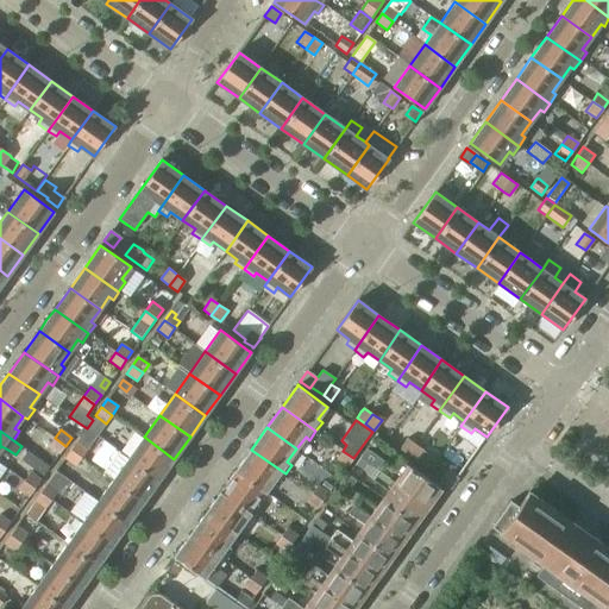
[(144,437),(129,458),(159,479),(174,459),(144,437)]
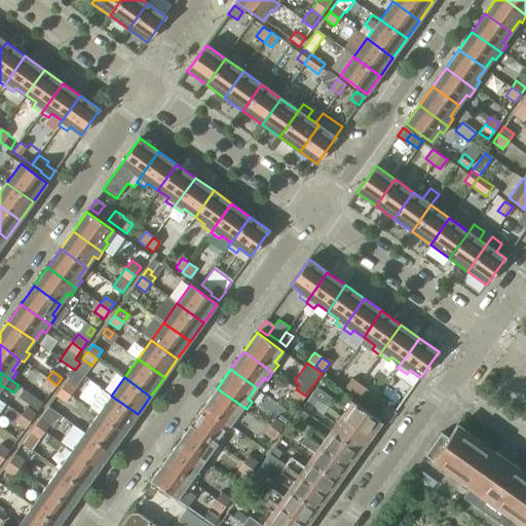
[(57,385),(47,378),(42,385),(51,392),(57,385)]
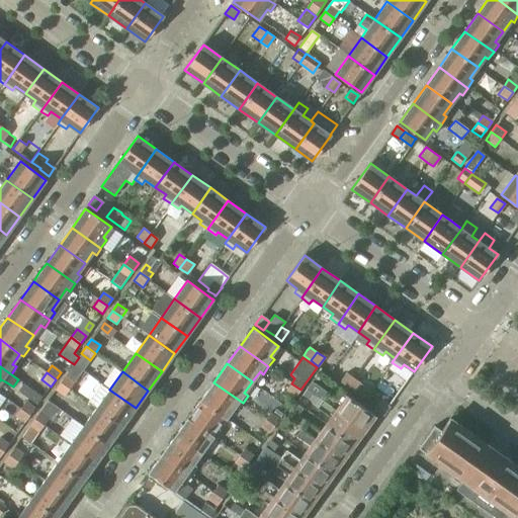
[(340,381),(347,386),(354,378),(346,372),(340,381)]
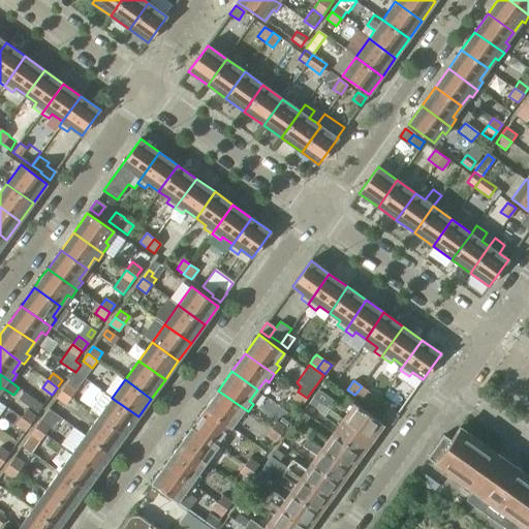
[(67,383),(61,391),(71,397),(75,390),(67,383)]
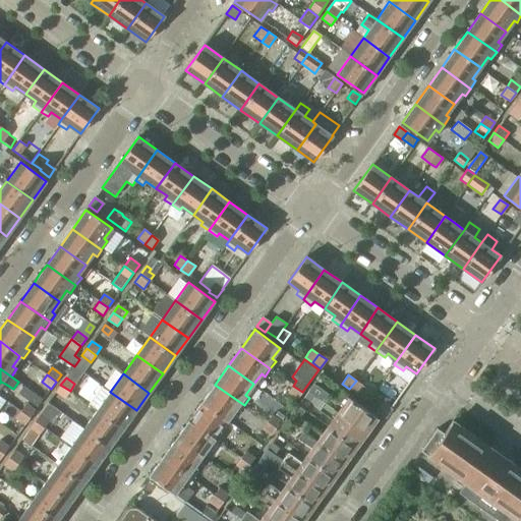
[(356,381),(349,389),(357,395),(363,386),(356,381)]
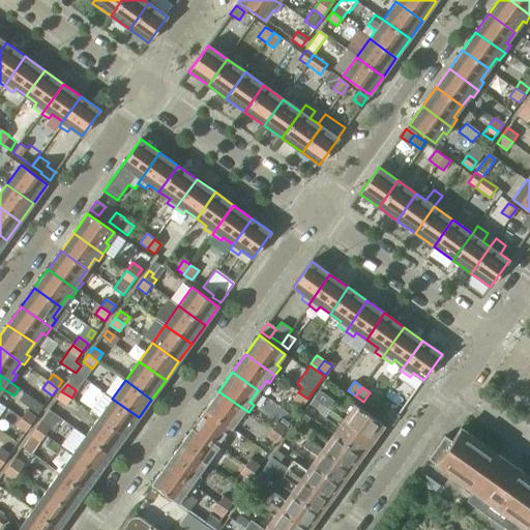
[(71,398),(61,391),(56,399),(66,406),(71,398)]
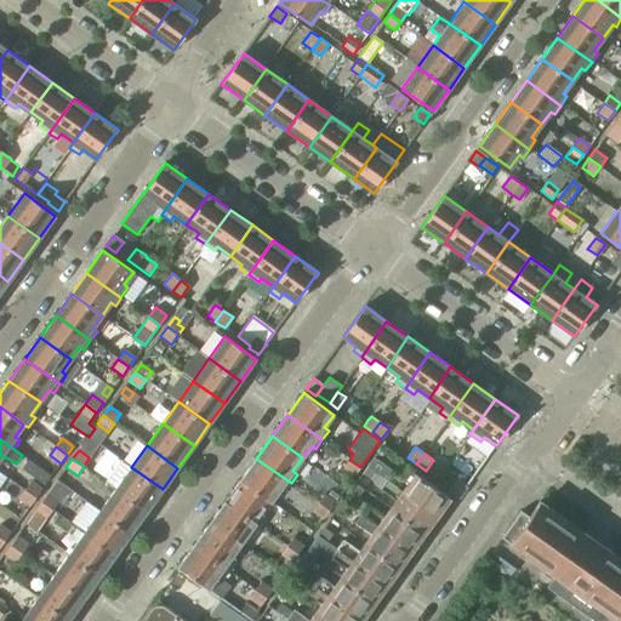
[(256,459),(241,479),(272,501),(280,489),(284,493),(291,483),(256,459)]
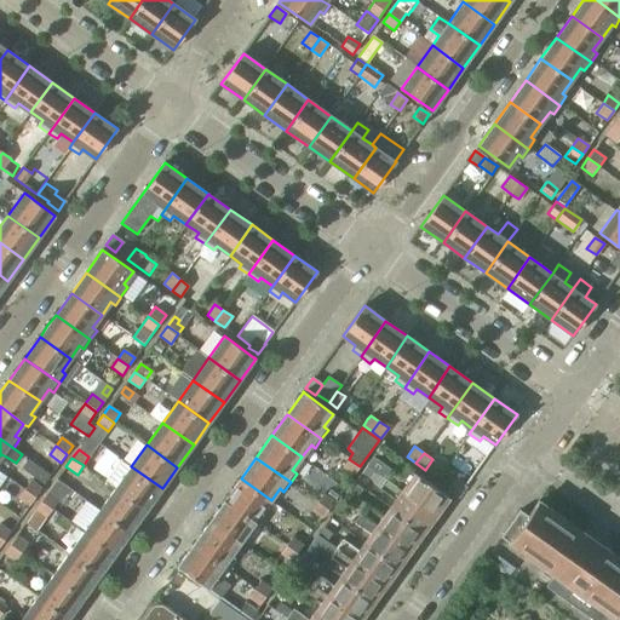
[(372,458),(367,465),(434,514),(438,507),(442,506),(446,500),(446,498),(447,495),(409,468),(402,476),(392,469),(390,471),(372,458)]
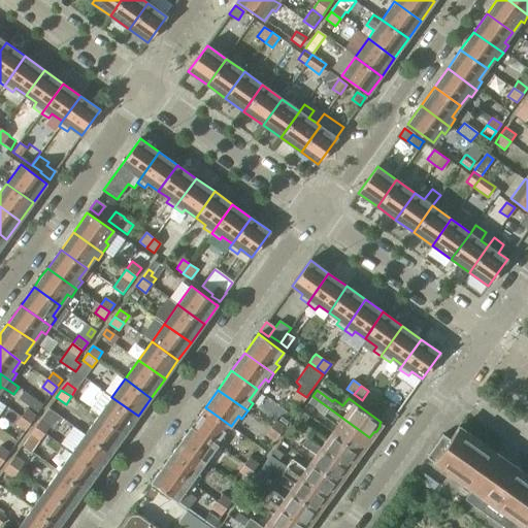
[(306,397),(297,391),(292,398),(301,405),(306,397)]
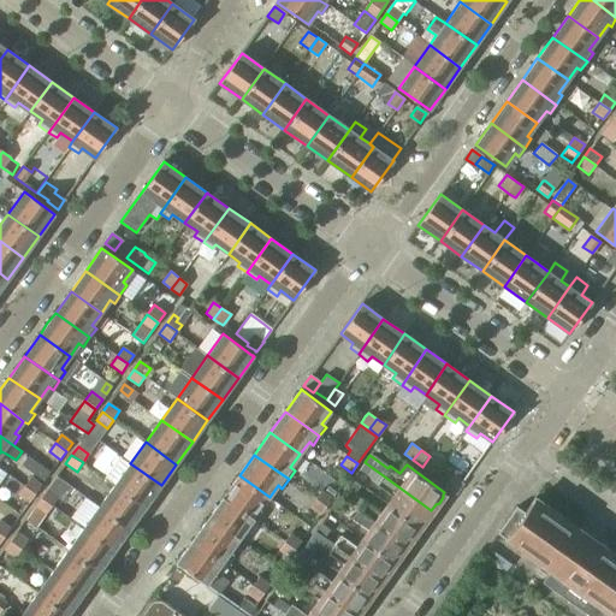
[(49,473),(41,466),(28,457),(22,466),(43,481),(49,473)]
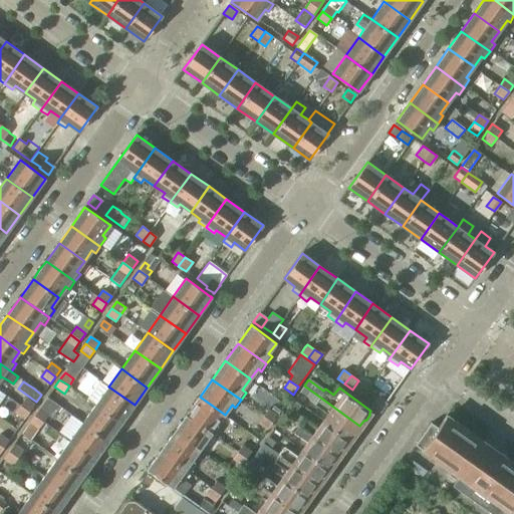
[(328,414),(322,422),(349,441),(350,439),(353,438),(356,433),(356,431),(359,426),(304,386),(299,393),(314,404),(328,414)]
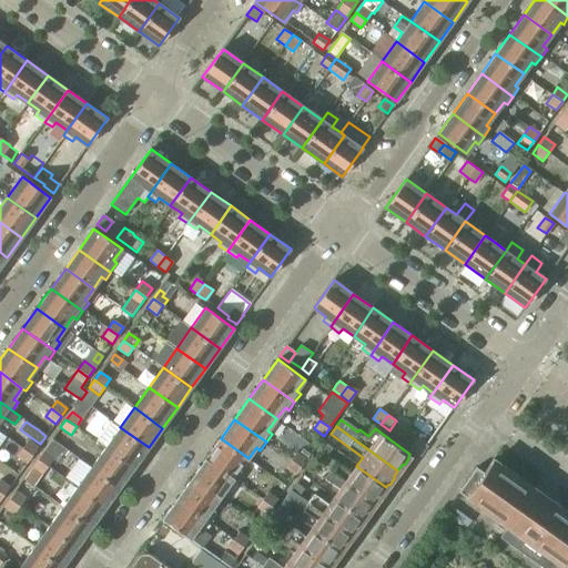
[(120,427),(107,447),(134,467),(149,447),(120,427)]
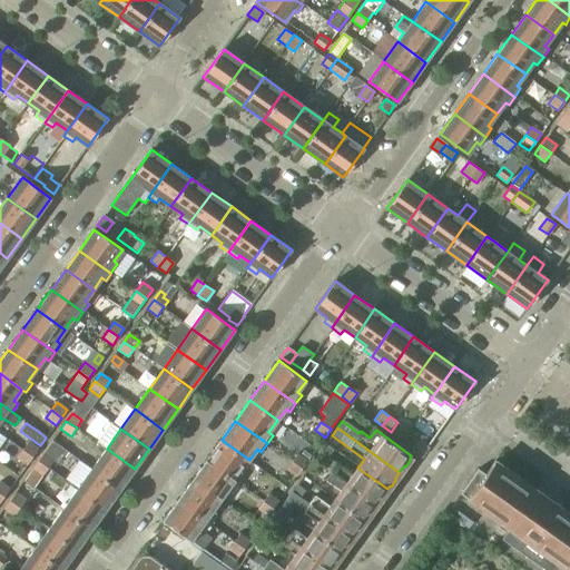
[(222,440),(207,460),(238,482),(243,475),(239,473),(249,460),(222,440)]
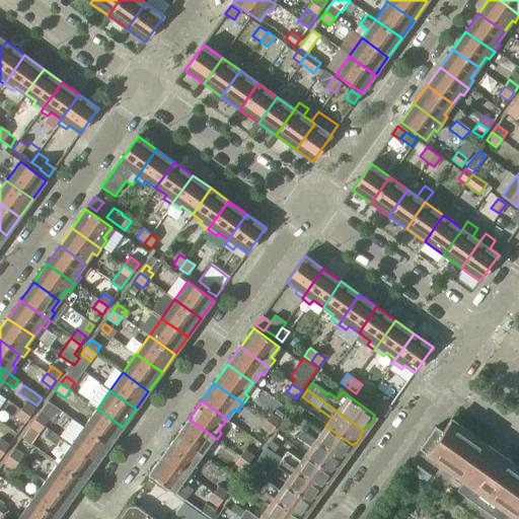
[(51,421),(53,422),(61,411),(48,401),(34,420),(44,426),(49,420),(51,421)]
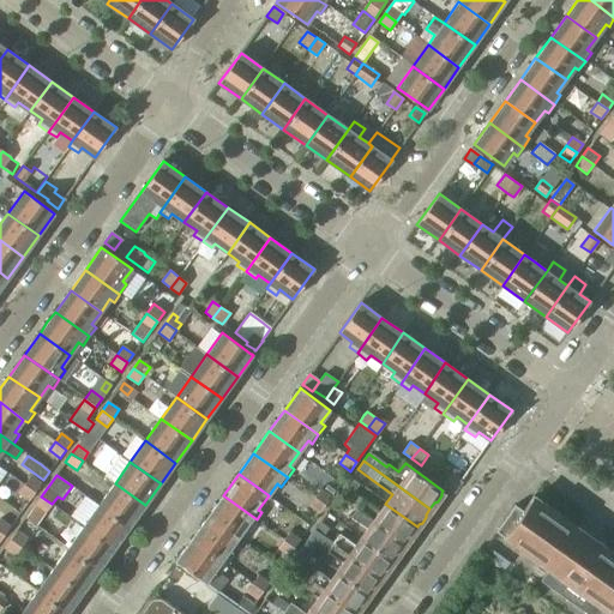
[(461,482),(459,481),(450,475),(444,483),(453,492),(461,482)]
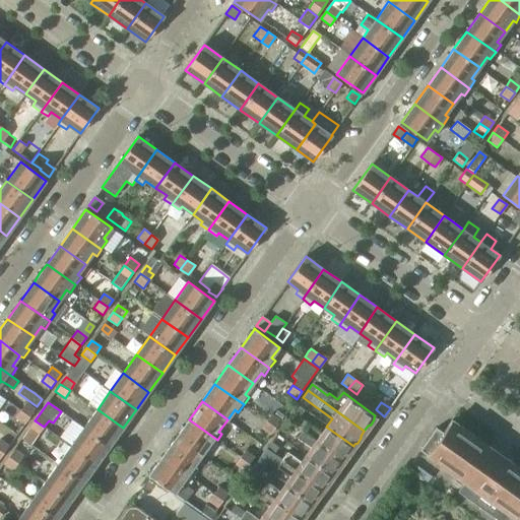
[(25,403),(20,410),(29,417),(36,409),(25,403)]
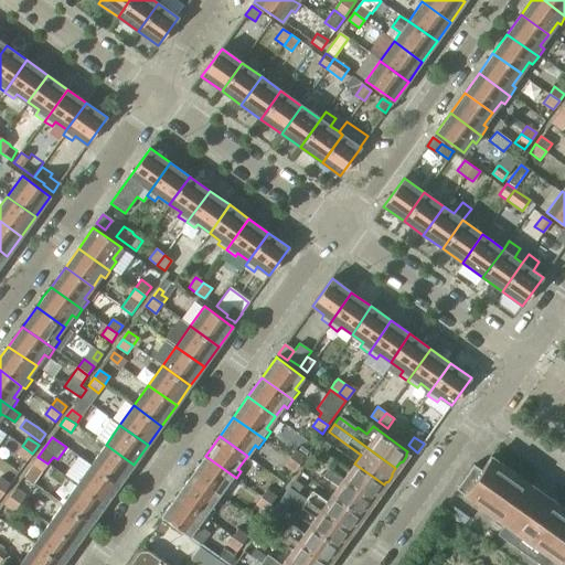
[(311,456),(330,468),(373,499),(376,494),(380,493),(384,488),(383,484),(384,484),(354,464),(349,470),(324,454),(330,446),(322,440),(311,456)]
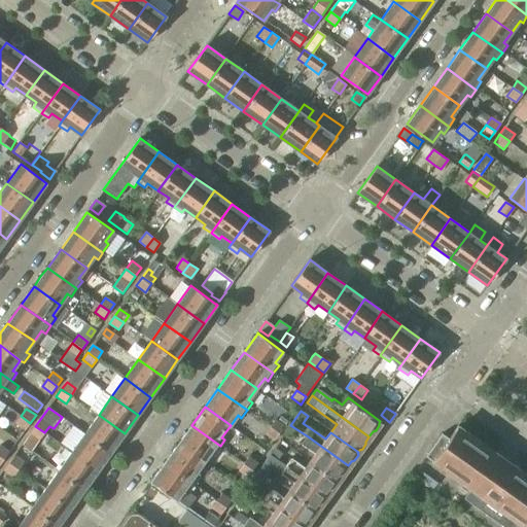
[(99,415),(85,433),(111,452),(125,433),(99,415)]
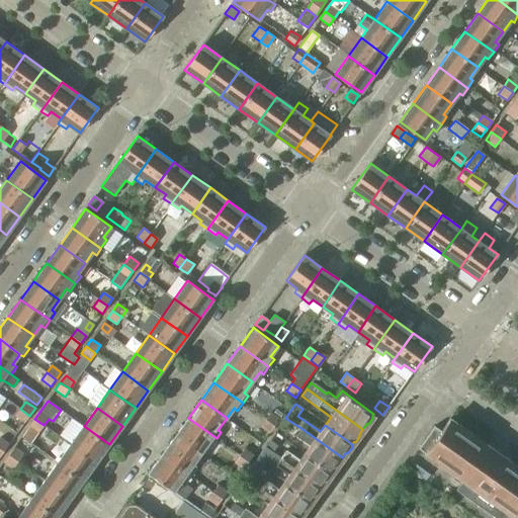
[(29,416),(20,409),(8,427),(17,433),(29,416)]
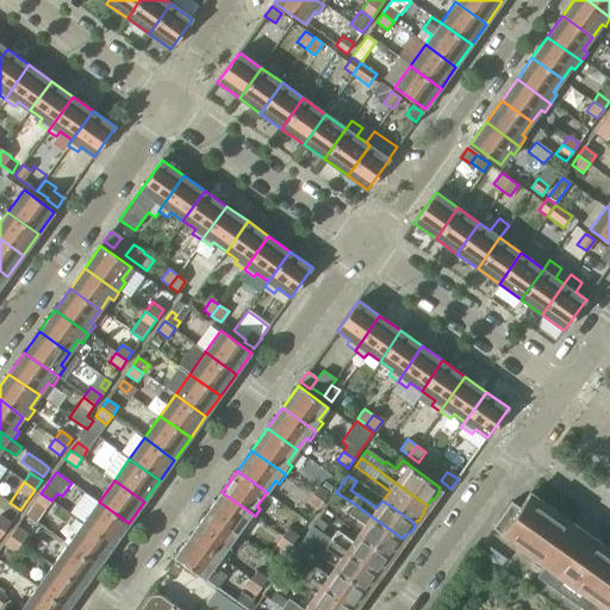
[(318,485),(312,493),(323,502),(332,489),(322,481),(318,485)]
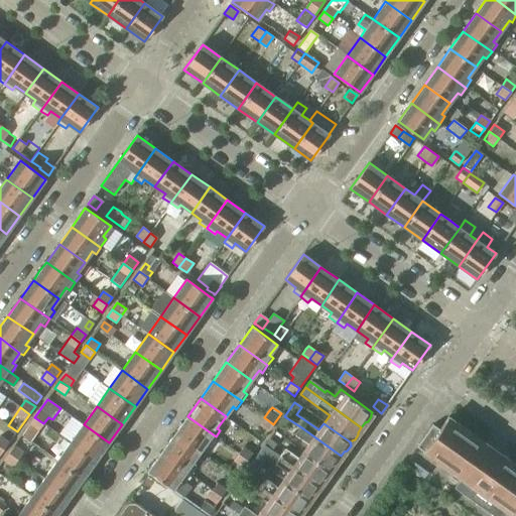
[(187,416),(174,433),(200,453),(207,442),(211,444),(216,437),(215,437),(216,436),(187,416)]
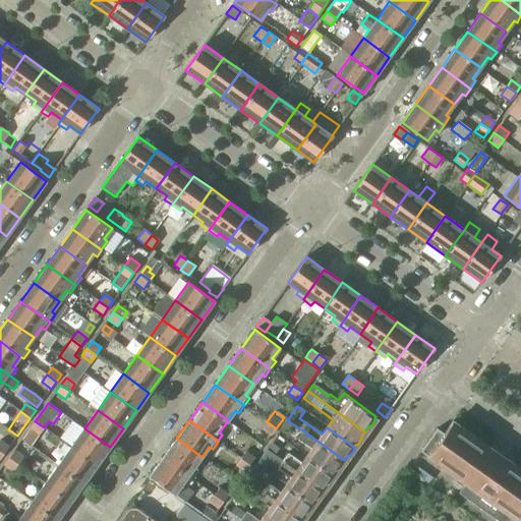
[(520,514),(520,470),(516,466),(452,420),(443,432),(437,428),(420,451),(466,483),(460,493),(500,520),(507,520),(512,516),(517,520),(520,514)]
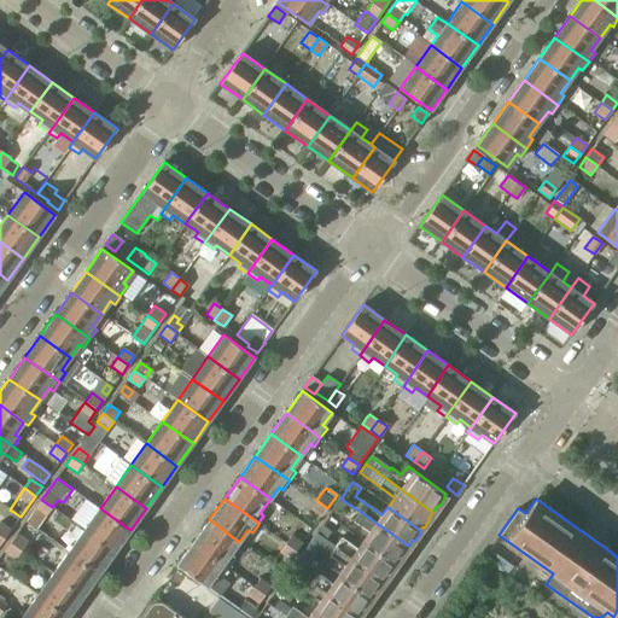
[(41,500),(27,522),(38,529),(52,507),(41,500)]
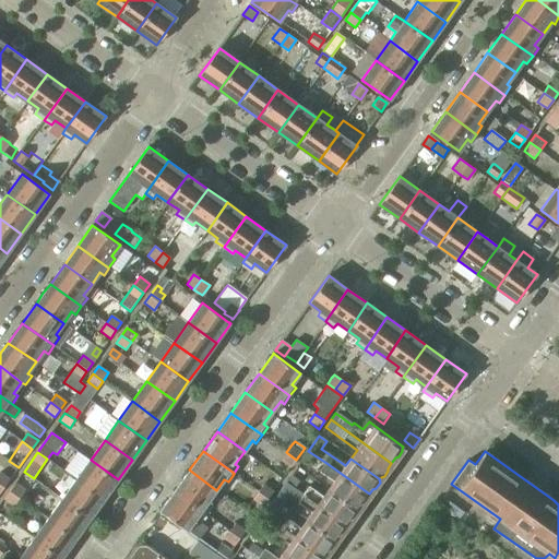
[(296,460),(286,452),(281,461),(290,467),(296,460)]
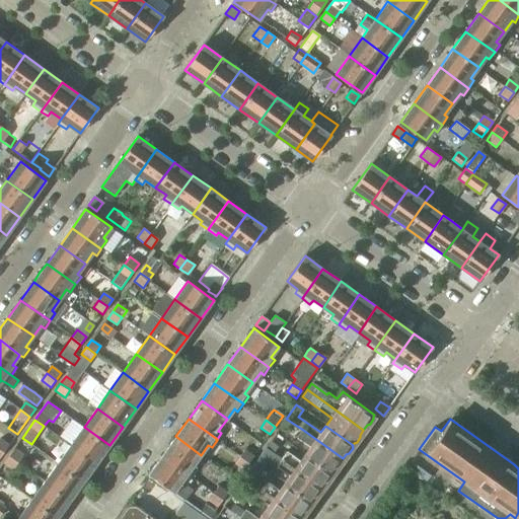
[(84,427),(71,445),(96,463),(109,445),(84,427)]
